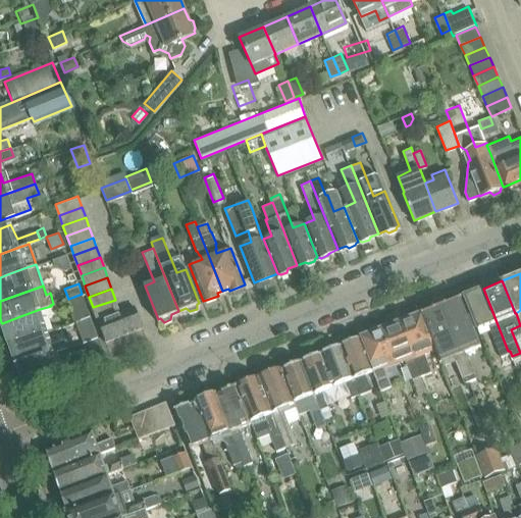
[(496,341),(500,350),(501,354),(508,351),(483,289),(464,296),(477,328),(487,324),(495,342),(496,341)]
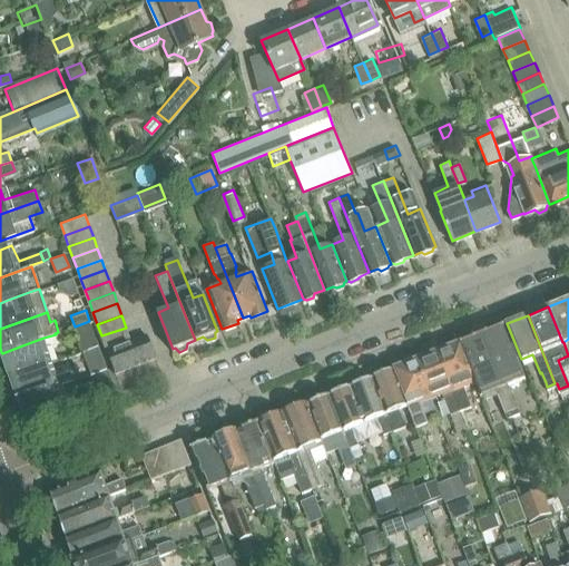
[(75,327),(82,350),(98,344),(89,321),(75,327)]
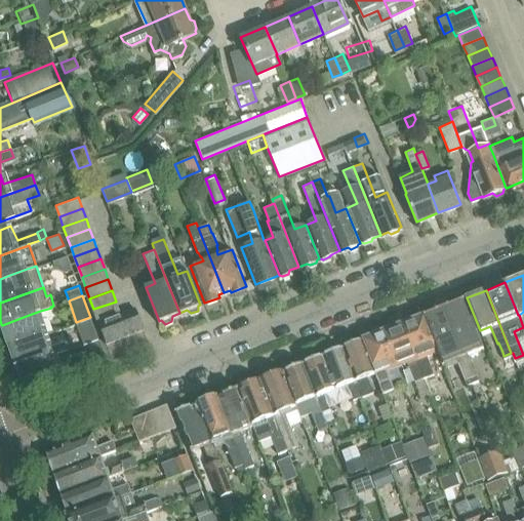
[(472,382),(471,382),(476,393),(483,390),(478,378),(477,379),(475,375),(476,374),(467,353),(483,347),(464,299),(442,308),(472,382)]
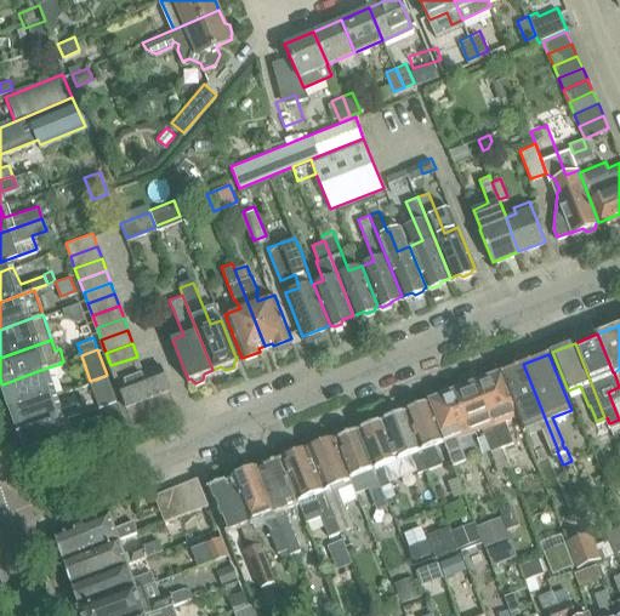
[(111,365),(115,380),(142,370),(137,357),(111,365)]
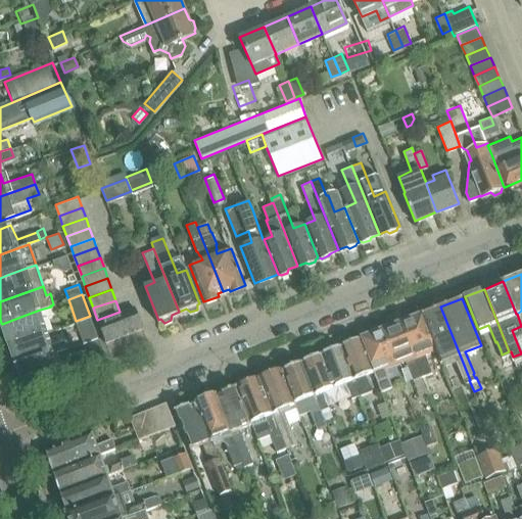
[(105,340),(142,326),(134,305),(120,312),(97,320),(105,340)]
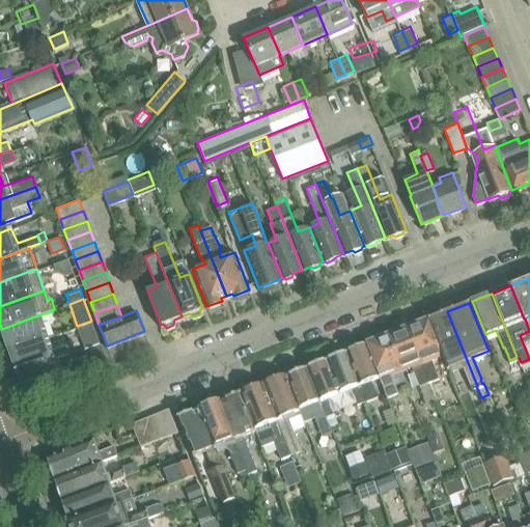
[(54,317),(52,311),(40,314),(21,322),(2,329),(8,349),(9,349),(9,351),(48,336),(43,322),(54,317)]
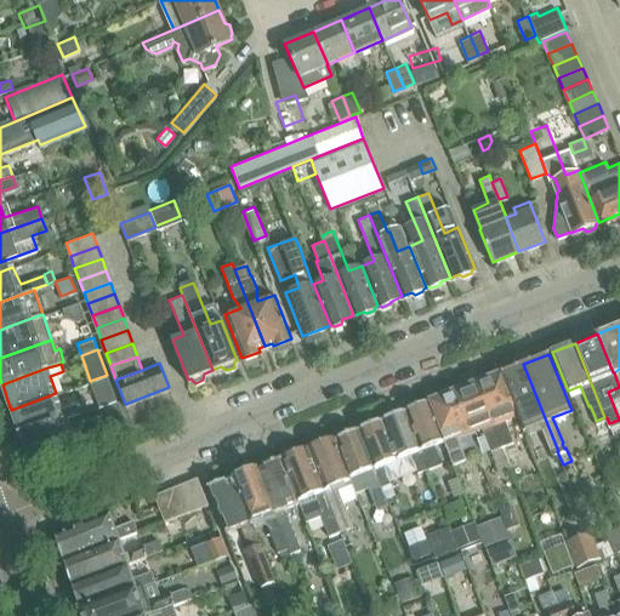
[(500,374),(516,414),(517,414),(523,429),(539,422),(552,454),(557,451),(558,451),(523,364),(500,374)]
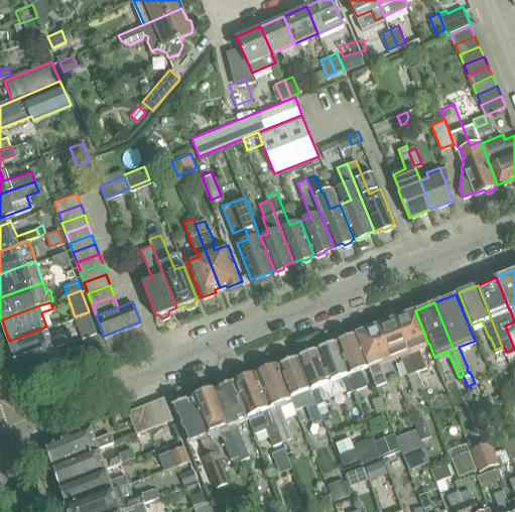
[(396,317),(415,370),(425,366),(418,348),(428,344),(415,310),(413,310),(410,309),(404,311),(403,314),(396,317)]
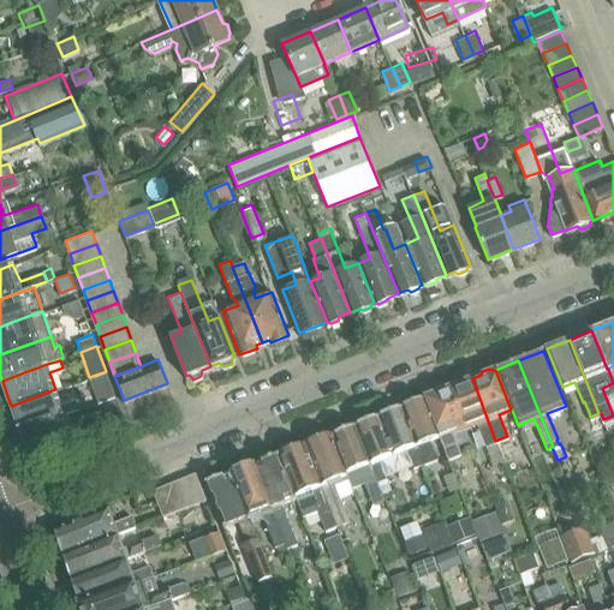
[(99,402),(103,400),(115,396),(106,371),(89,377),(99,402)]
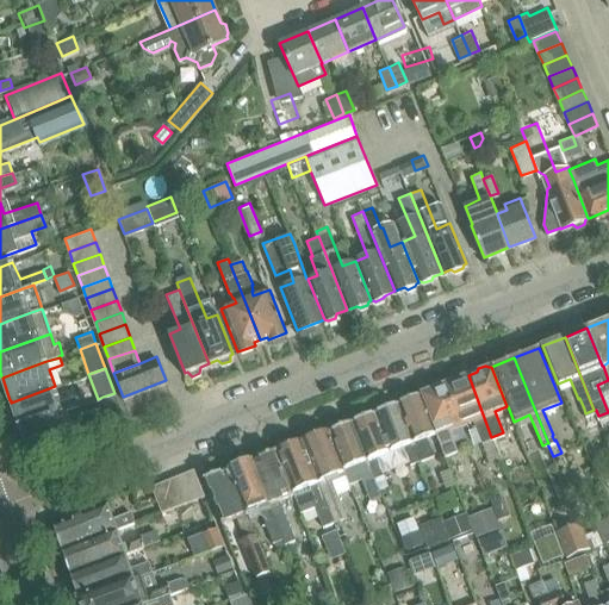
[(491,437),(468,375),(460,379),(457,378),(449,380),(448,384),(445,385),(460,425),(473,419),(482,441),(491,437)]
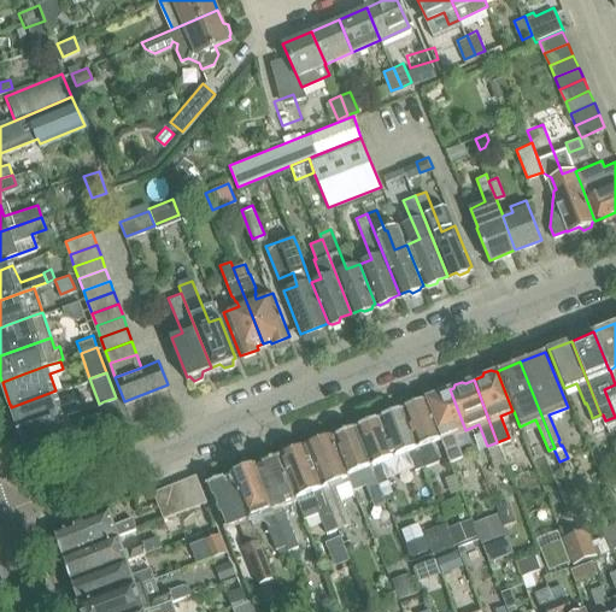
[(465,430),(450,389),(449,389),(445,388),(438,392),(436,394),(424,399),(440,437),(450,460),(463,455),(455,434),(465,430)]
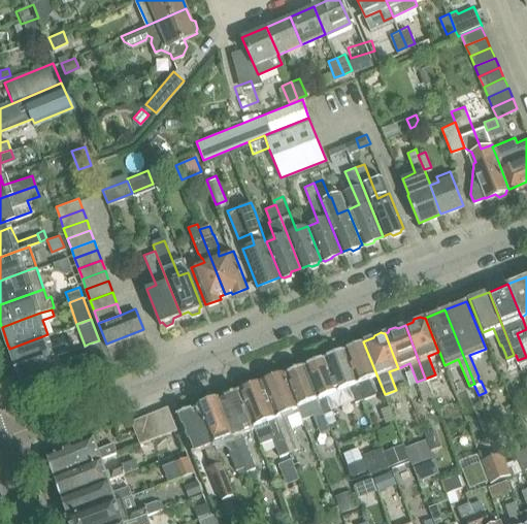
[(9,349),(17,368),(56,354),(67,350),(64,342),(52,347),(47,334),(9,349)]
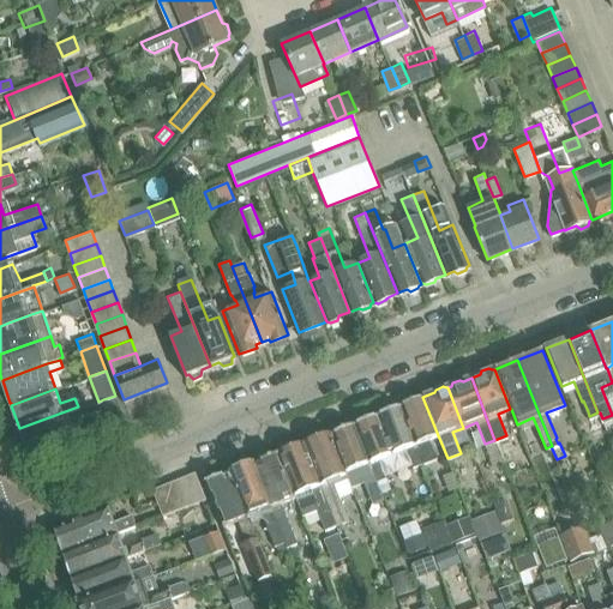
[(110,420),(122,415),(115,396),(103,399),(110,420)]
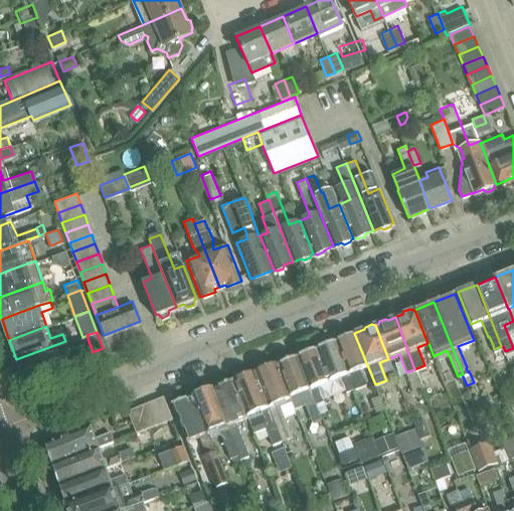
[(367,365),(354,333),(350,332),(343,334),(342,338),(334,341),(352,388),(365,383),(359,368),(367,365)]
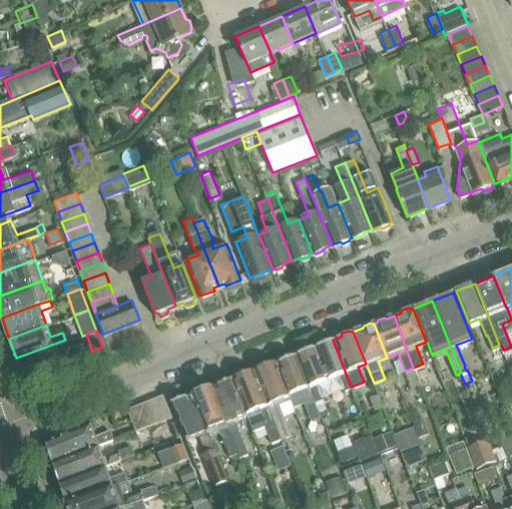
[(344,390),(351,387),(333,340),(328,342),(324,340),(318,343),(317,346),(314,348),(311,346),(304,348),(303,352),(295,355),(314,402),(323,399),(317,383),(339,375),(344,390)]
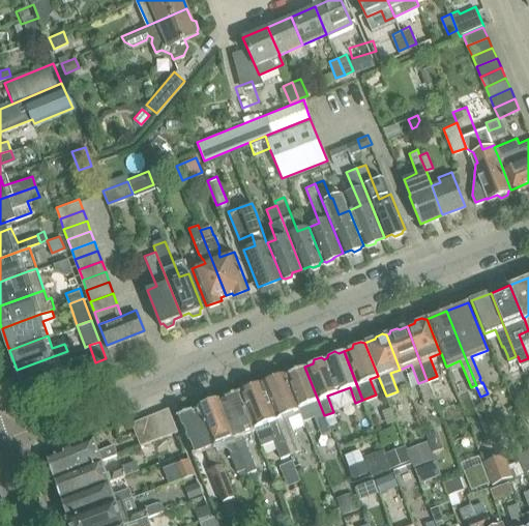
[(56,355),(17,370),(25,392),(64,379),(56,355)]
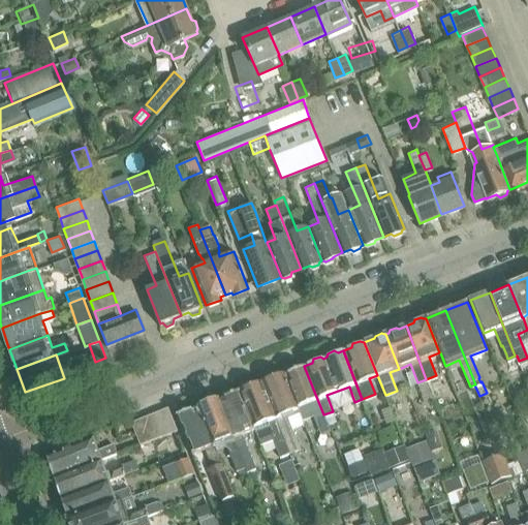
[(284,373),(303,419),(315,414),(321,432),(330,429),(323,414),(304,366),(298,368),(293,367),(287,369),(286,372),(284,373)]
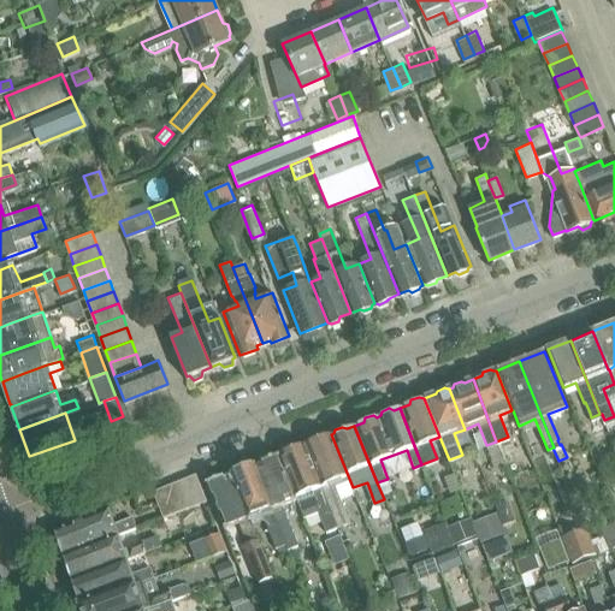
[(305,445),(337,526),(349,521),(339,496),(354,491),(353,487),(331,434),(329,435),(325,433),(318,437),(318,440),(305,445)]
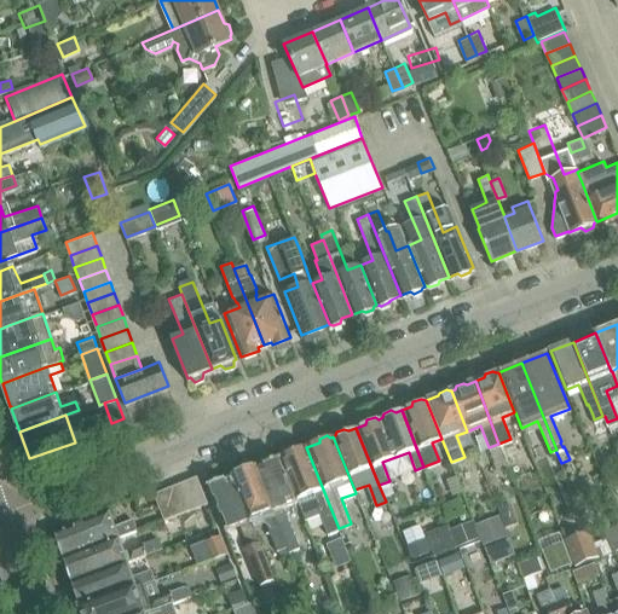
[(319,515),(327,533),(339,528),(306,447),(305,449),(301,446),(295,449),(294,452),(281,457),(298,502),(305,521),(319,515)]
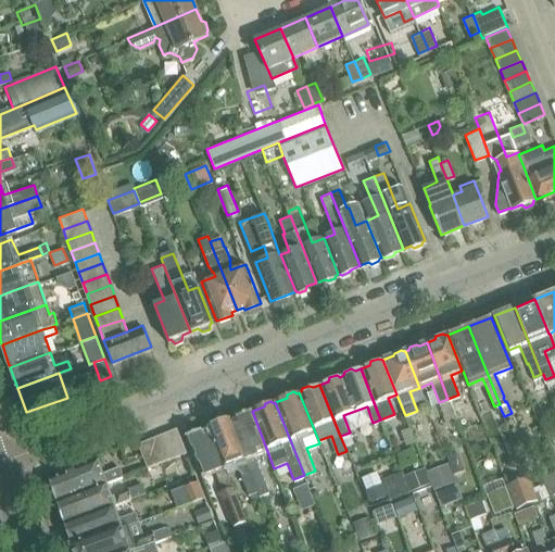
[(259,496),(268,491),(254,455),(267,451),(252,411),(250,412),(247,409),(240,412),(239,416),(229,421),(256,491),(259,496)]
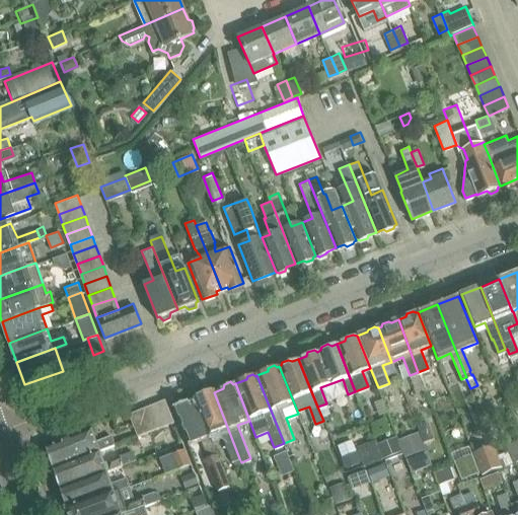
[(196,399),(195,399),(209,437),(221,432),(231,461),(239,458),(214,392),(206,395),(203,392),(196,395),(196,399)]
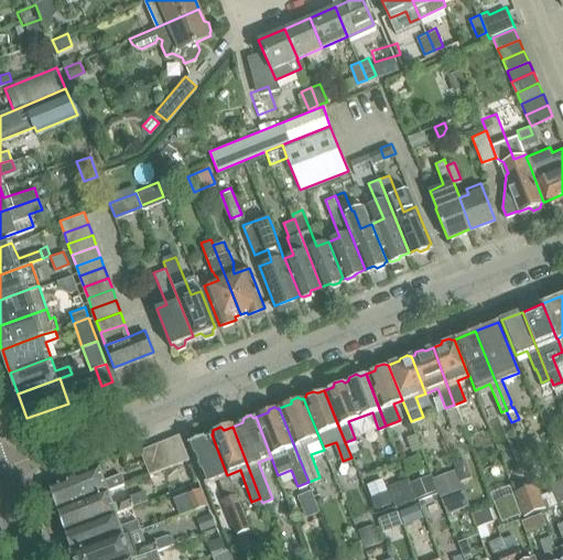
[(188,460),(180,434),(165,440),(175,464),(188,460)]
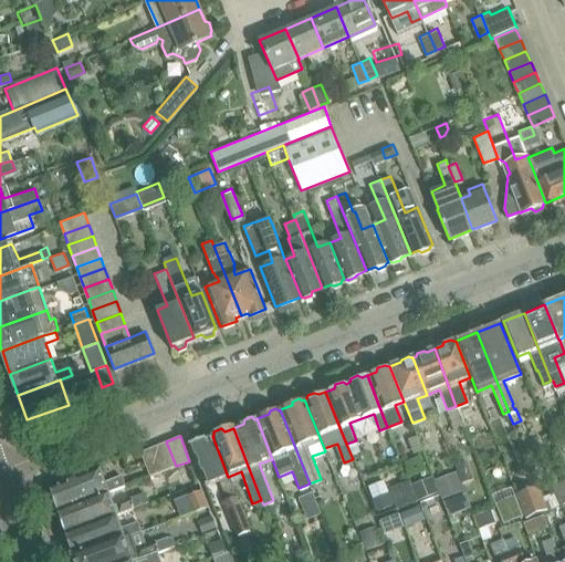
[(228,477),(212,436),(202,439),(199,437),(192,439),(191,444),(190,445),(206,485),(218,480),(229,506),(226,506),(237,534),(249,529),(228,477)]
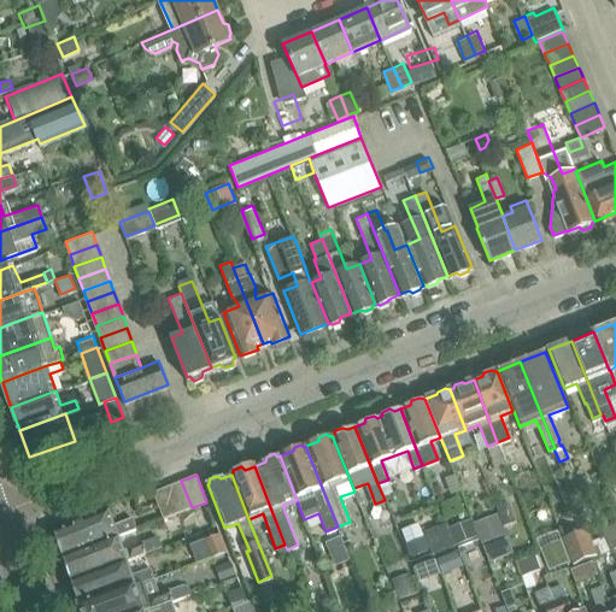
[(168,486),(177,512),(192,507),(181,481),(168,486)]
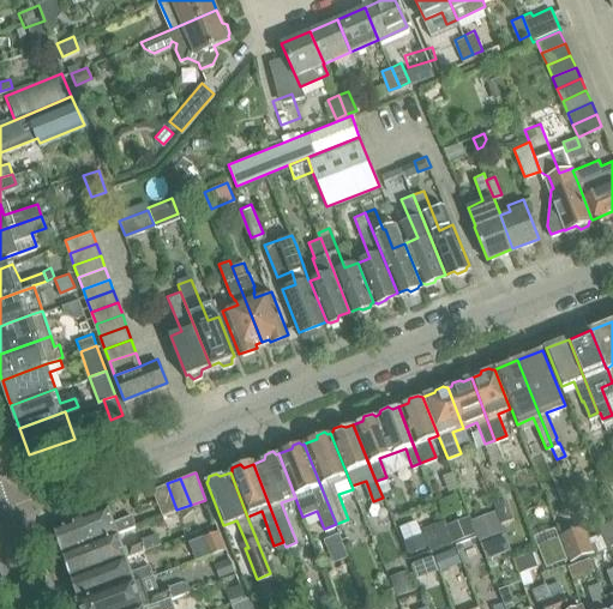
[(152,488),(162,516),(176,510),(167,483),(152,488)]
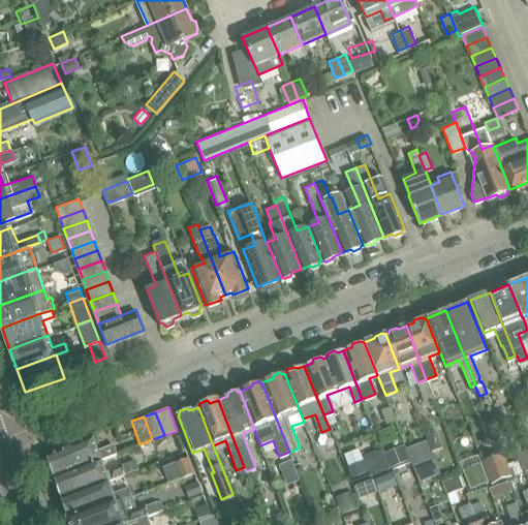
[(425,432),(427,438),(431,451),(442,446),(435,428),(425,432)]
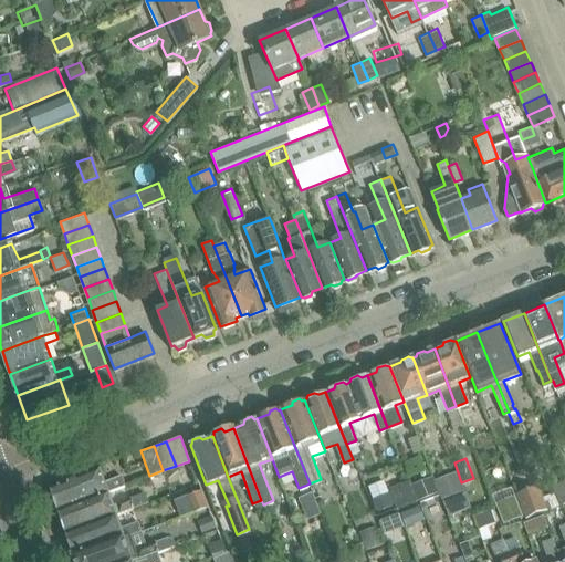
[(56,509),(108,489),(108,491),(125,486),(121,475),(105,480),(101,467),(50,488),(56,509)]
